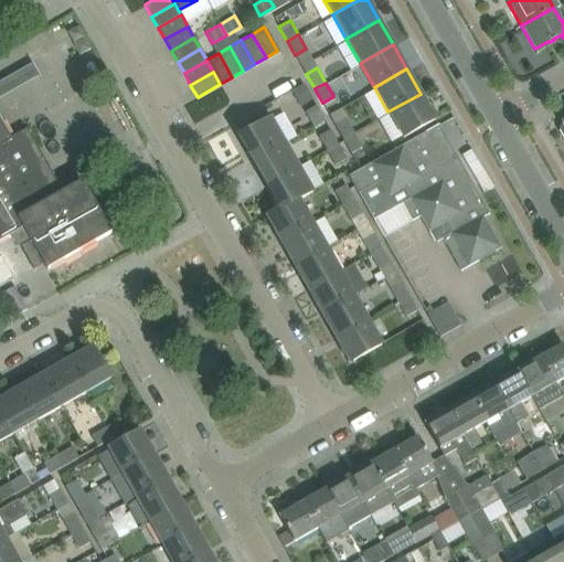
[(434,118),(421,94),(387,112),(402,136),(434,118)]
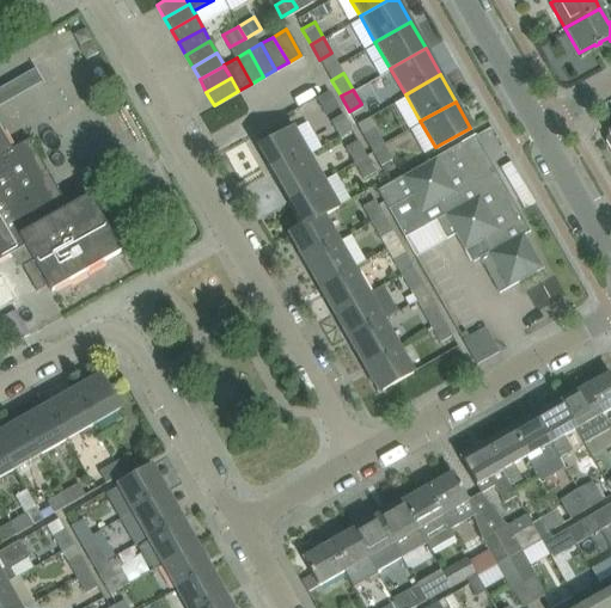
[(350,129),(341,112),(329,120),(338,136),(350,129)]
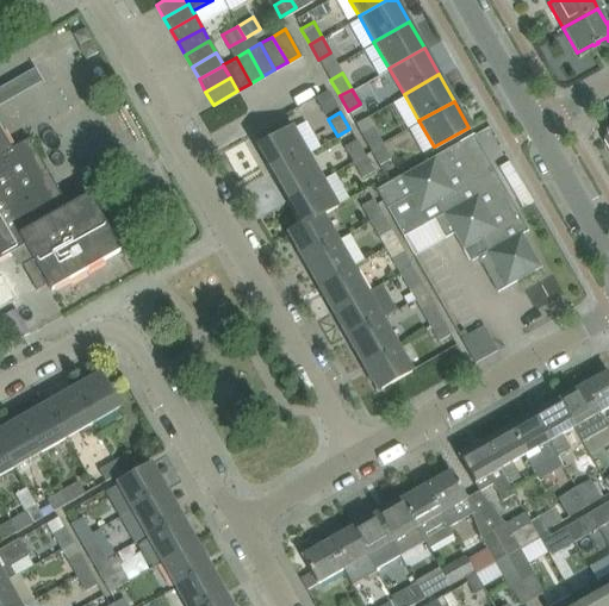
[(381,142),(372,125),(360,132),(370,149),(381,142)]
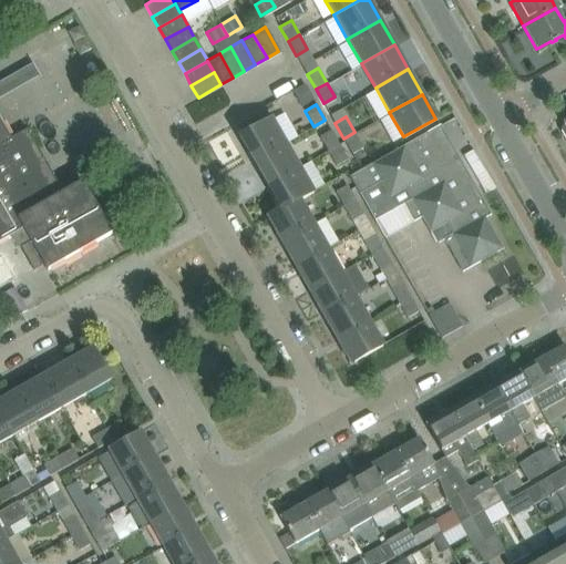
[(253,160),(284,141),(269,118),(238,135),(253,160)]
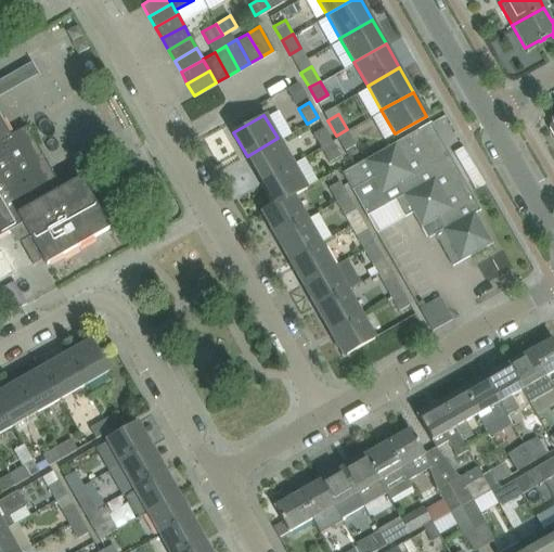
[(0,233),(9,229),(20,241),(31,262),(41,257),(44,262),(108,227),(94,202),(103,197),(94,182),(86,187),(79,176),(61,187),(25,125),(9,135),(0,117),(0,233)]
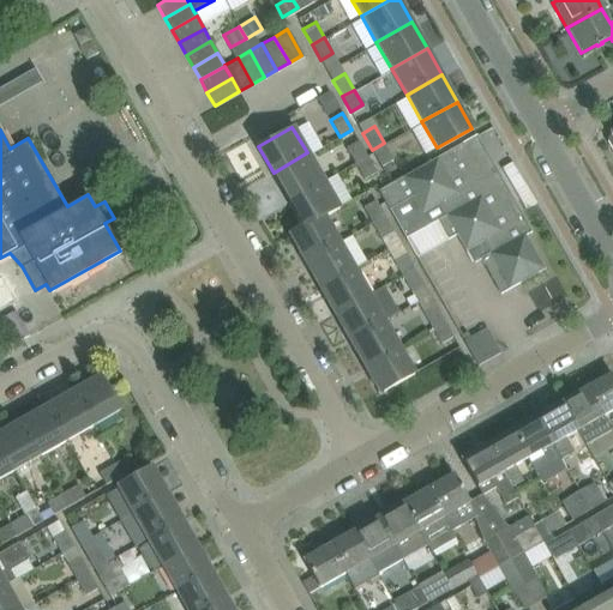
[(346,145),(354,161),(366,153),(358,138),(346,145)]
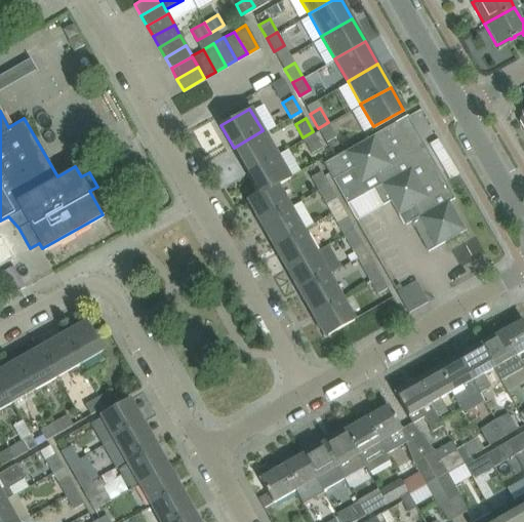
[(397,120),(322,162),(331,178),(346,203),(372,189),(381,204),(389,200),(397,214),(402,225),(410,221),(419,236),(428,249),(434,245),(465,229),(464,227),(466,225),(465,223),(461,224),(448,200),(452,197),(452,198),(453,197),(424,145),(425,145),(424,144),(413,150),(407,139),(408,139),(397,120)]
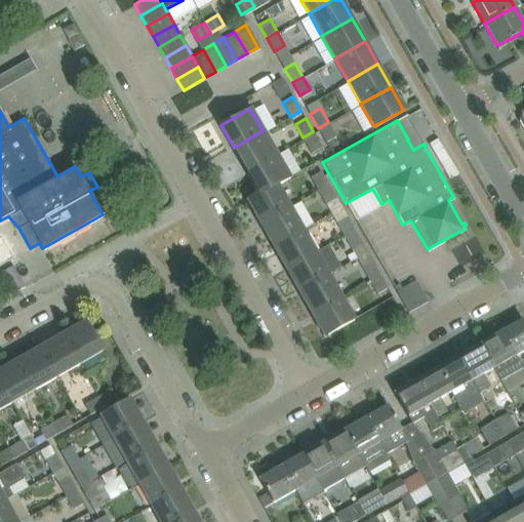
[(328,122),(318,128),(325,141),(335,134),(328,122)]
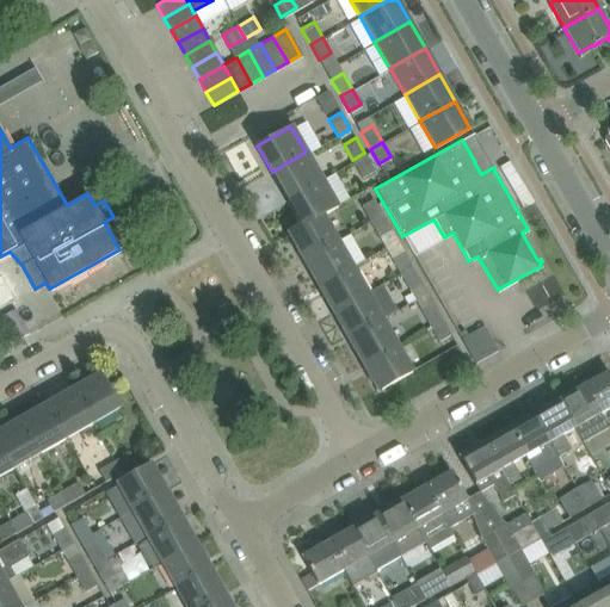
[(272,172),(288,197),(320,178),(306,152),(272,172)]
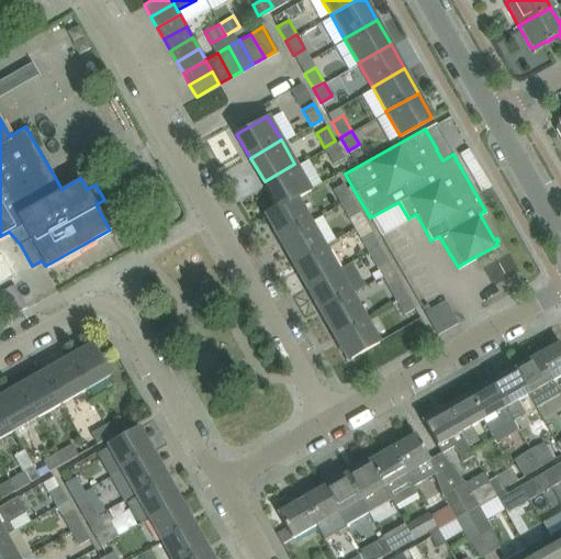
[(344,156),(335,141),(324,147),(333,163),(344,156)]
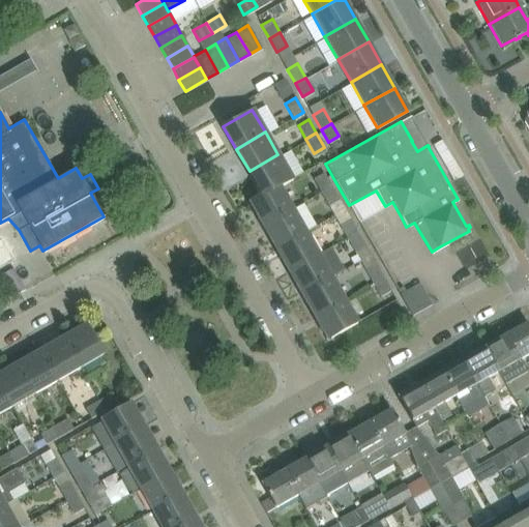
[(250,171),(262,194),(278,184),(291,177),(277,154),(250,171)]
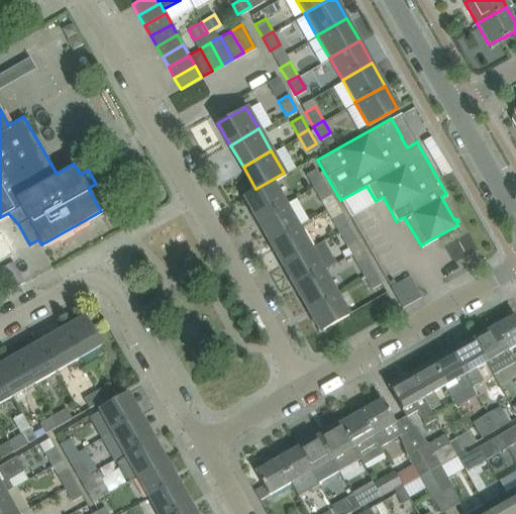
[(305,174),(312,186),(322,181),(314,169),(305,174)]
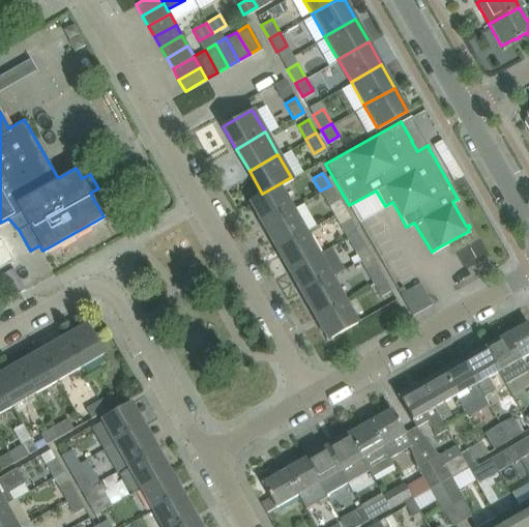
[(248,201),(262,224),(292,207),(278,184),(262,194),(248,201)]
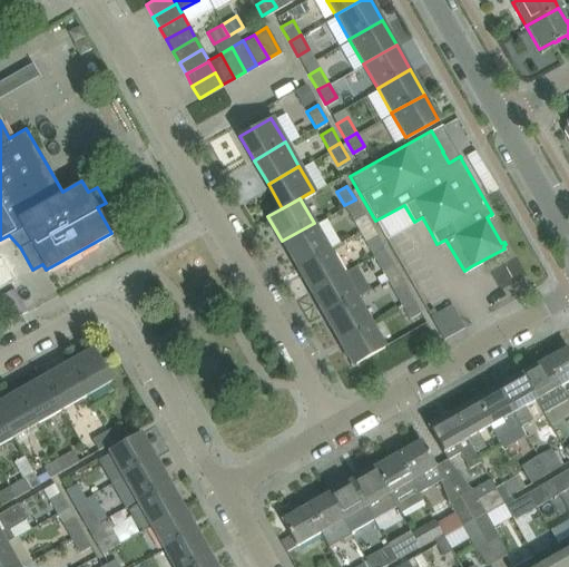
[(355,199),(344,205),(353,221),(363,214),(355,199)]
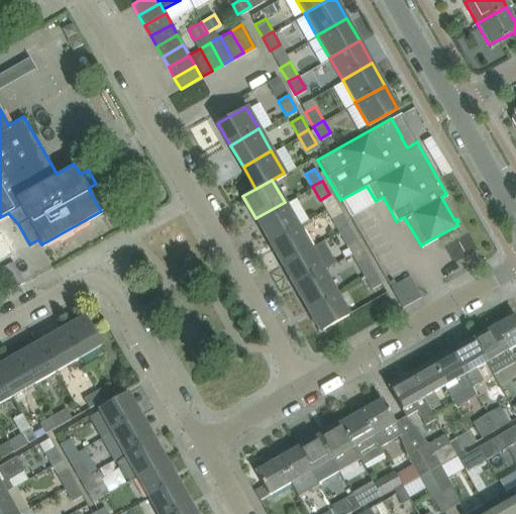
[(297,224),(285,202),(255,218),(269,240),(297,224)]
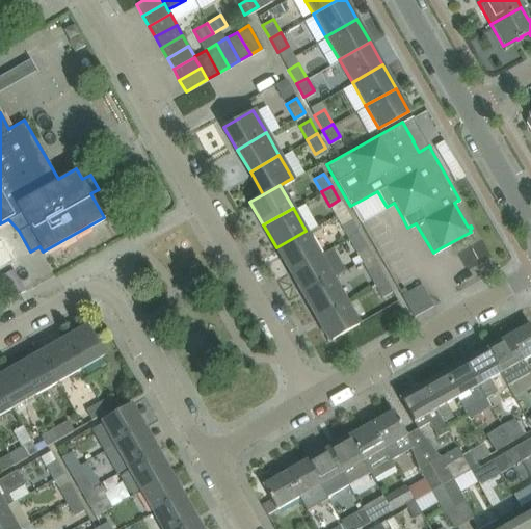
[(340,225),(348,237),(357,232),(350,218),(340,225)]
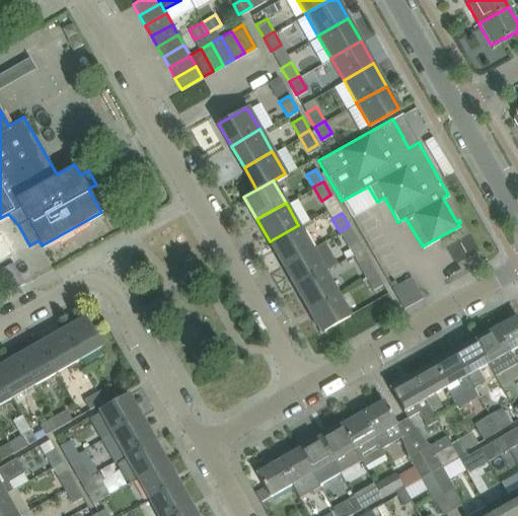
[(270,241),(282,265),(311,247),(298,225),(270,241)]
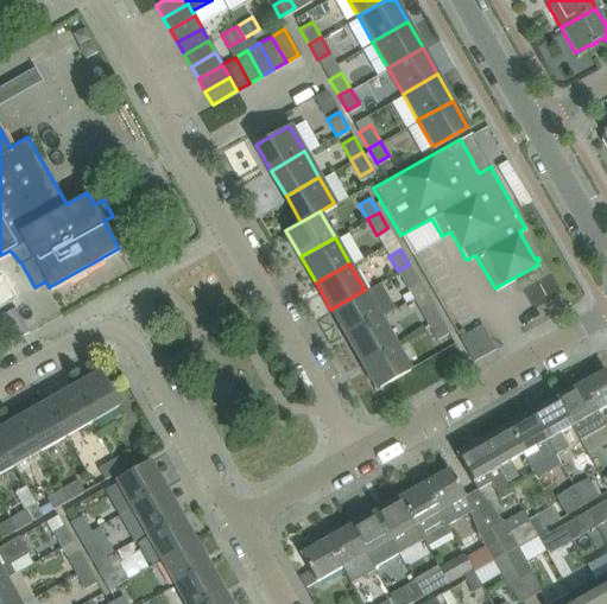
[(418,280),(409,265),(398,271),(406,286),(418,280)]
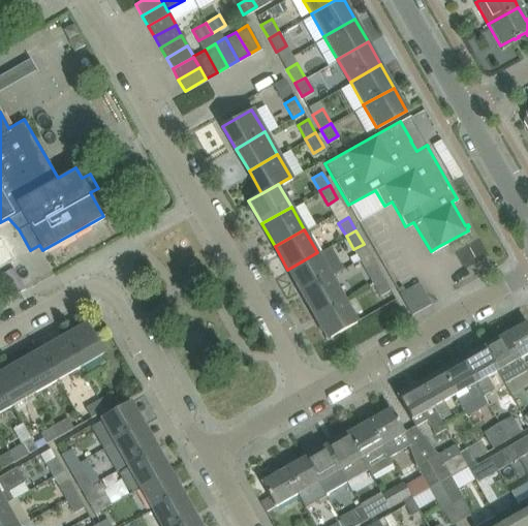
[(287,270),(301,292),(331,275),(317,252),(287,270)]
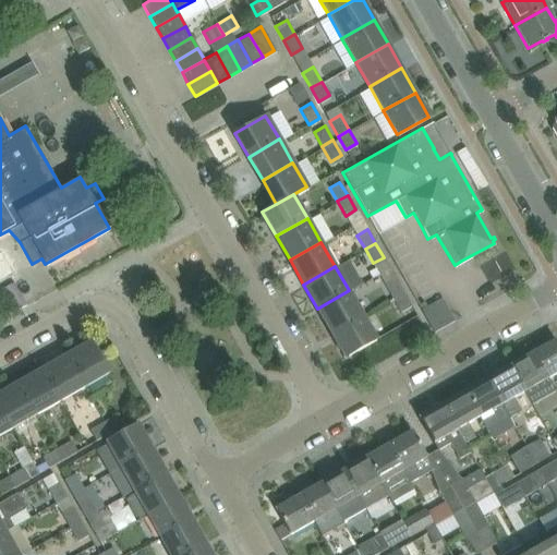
[(395,277),(385,282),(392,297),(403,291),(395,277)]
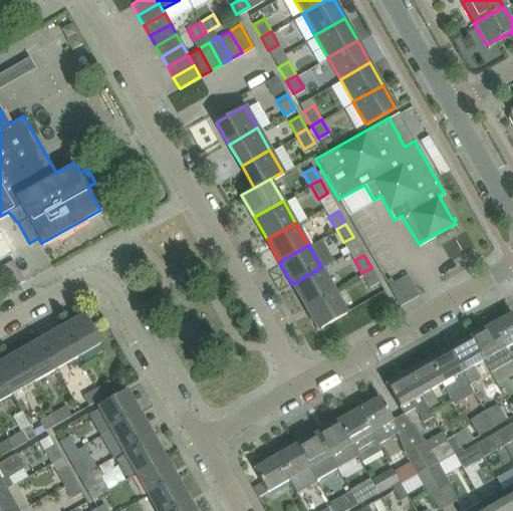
[(292,284),(304,306),(333,289),(321,267),(292,284)]
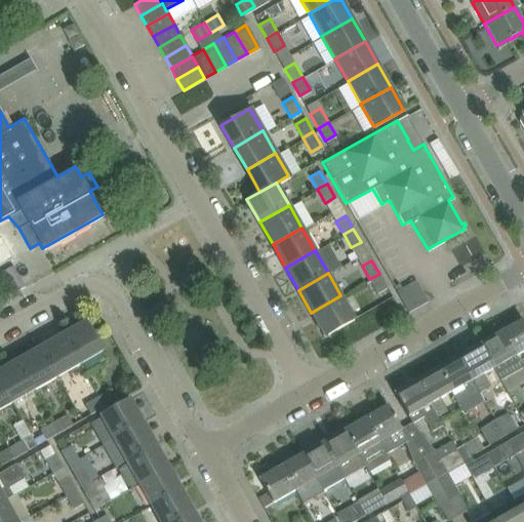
[(379,274),(369,279),(377,292),(387,286),(379,274)]
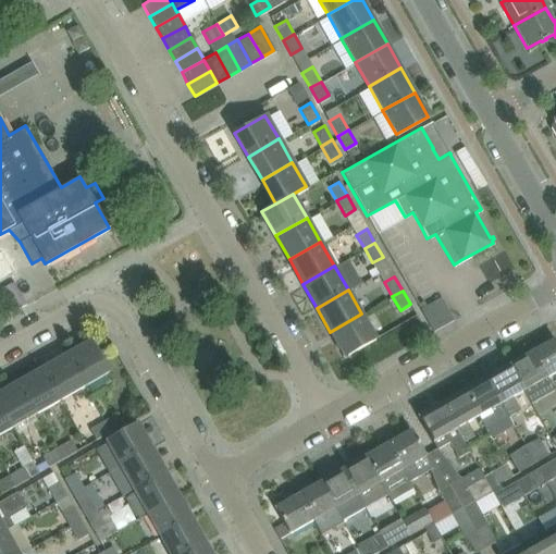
[(440,295),(419,307),(432,329),(453,317),(440,295)]
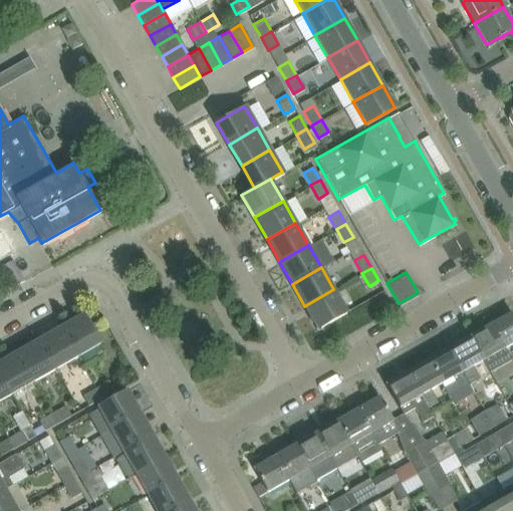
[(346,311),(336,294),(333,289),(304,306),(317,328),(346,311)]
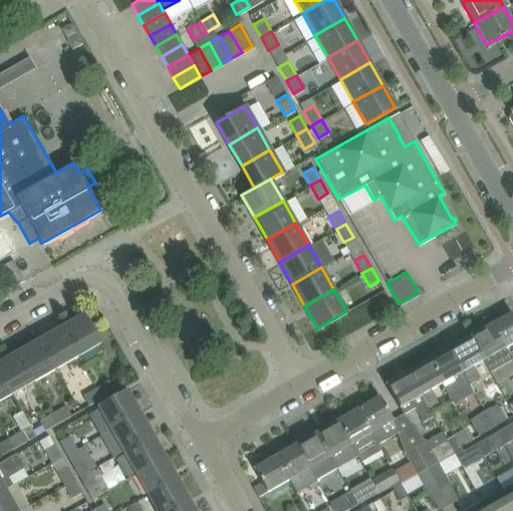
[(512,314),(511,311),(491,323),(504,346),(512,340),(512,314)]
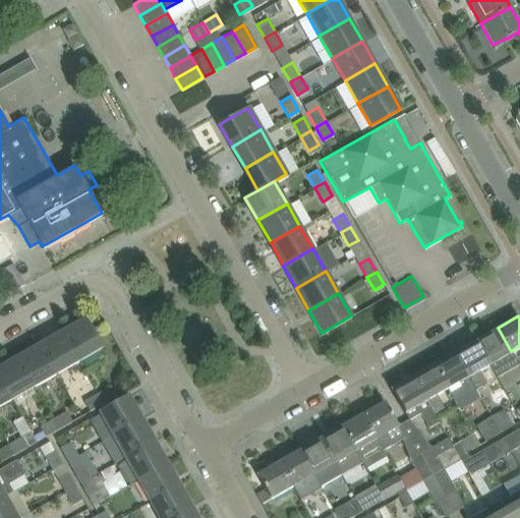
[(62,331),(78,360),(101,347),(84,318),(62,331)]
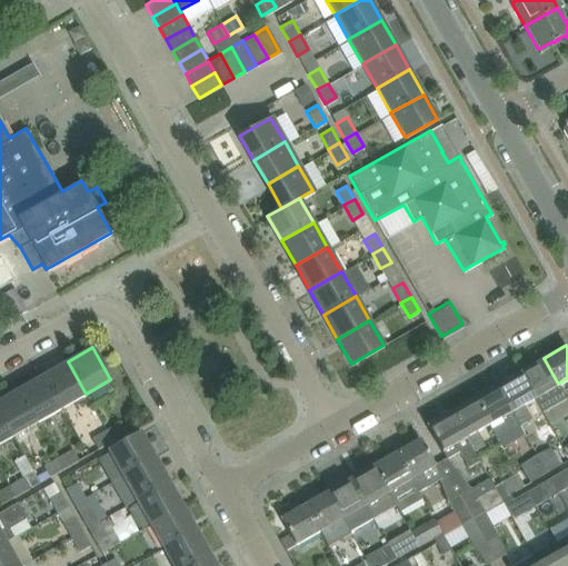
[(558,384),(544,358),(520,371),(535,397),(542,410),(566,397),(558,384)]
